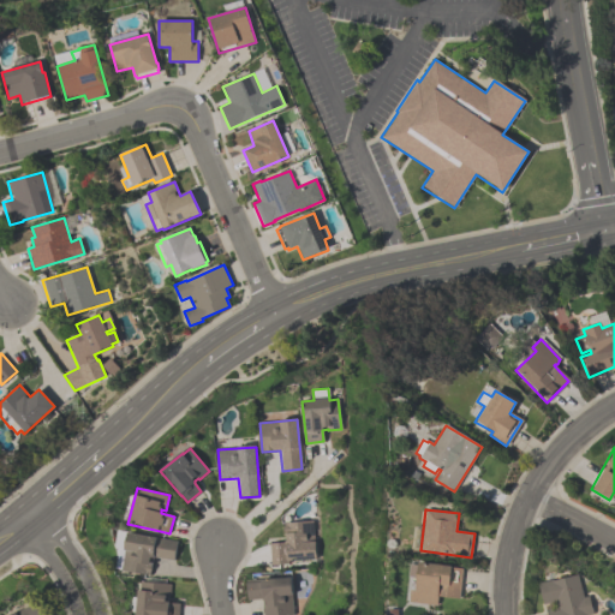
[(311,520),(314,542),(315,542),(316,559),(288,561),(288,563),(272,566),(269,544),(284,542),(285,542),(285,537),(284,537),(282,527),(284,527),(284,523),(311,520)]
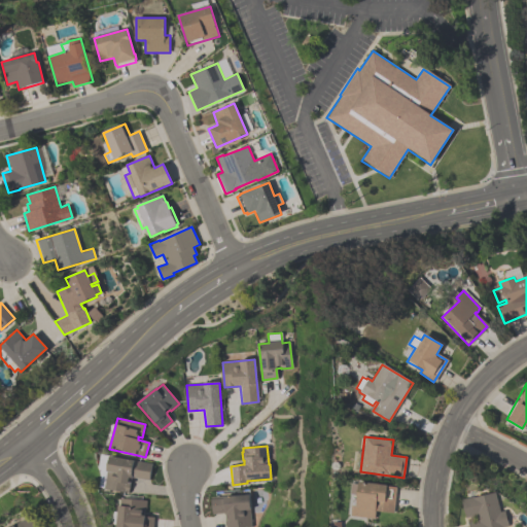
[(109,457),(134,461),(135,460),(152,463),(149,481),(132,478),(132,479),(129,479),(128,482),(131,483),(130,490),(129,490),(129,494),(104,490),(109,457)]
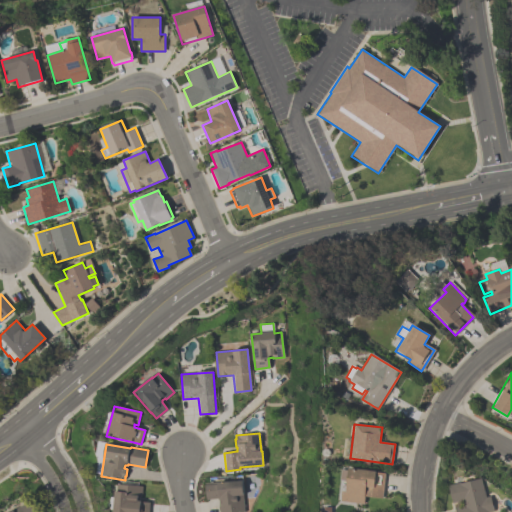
[(385,473),(382,499),(364,497),(363,504),(340,501),(342,492),(345,492),(347,481),(340,480),(341,470),(348,471),(348,468),(385,473)]
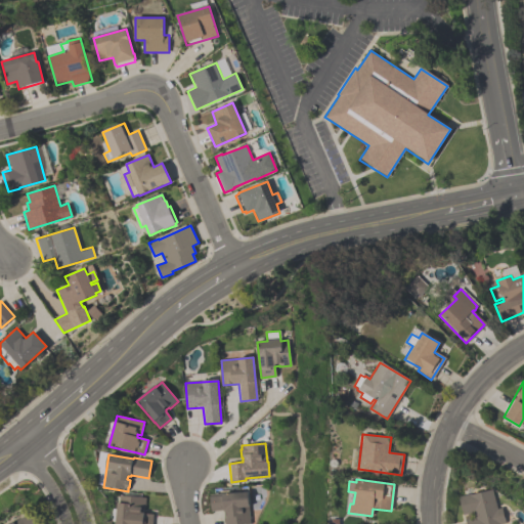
[(466,523),(465,520),(474,517),(473,513),(464,515),(463,515),(457,497),(472,494),(472,495),(492,490),(497,509),(501,508),(506,523),(500,523),(466,523)]
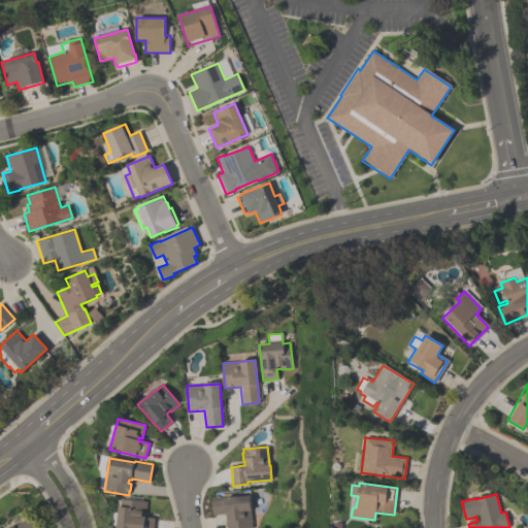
[(212,516),(210,499),(224,498),(249,496),(252,527),(225,527),(225,515),(212,516)]
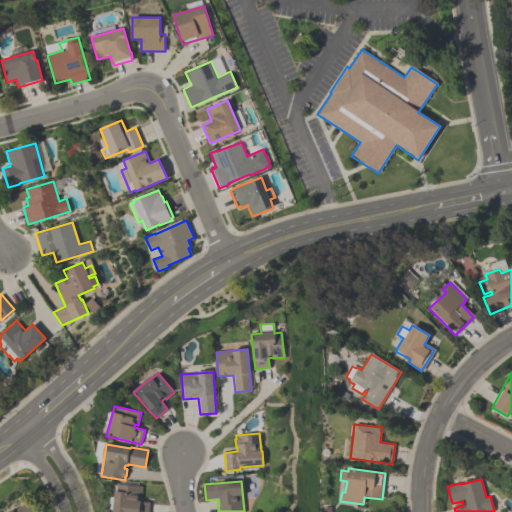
[(149,511),(112,511),(114,492),(115,492),(116,485),(142,487),(142,497),(140,497),(140,502),(150,502),(149,511)]
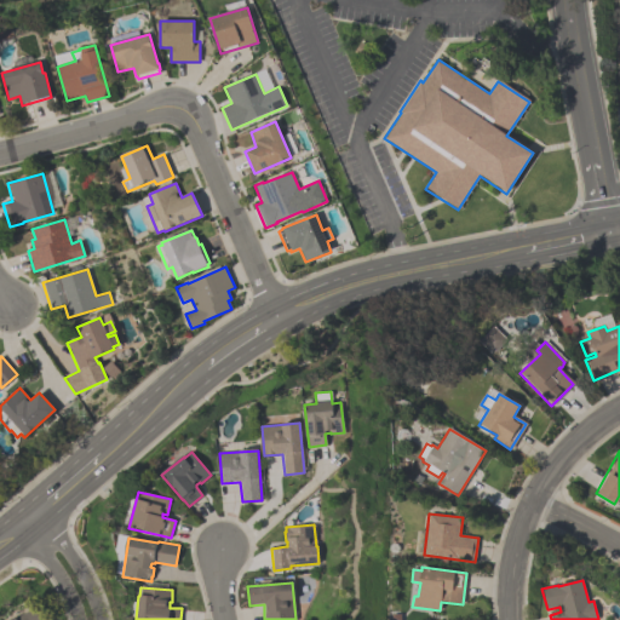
[(11,619),(34,608),(40,619),(11,619)]
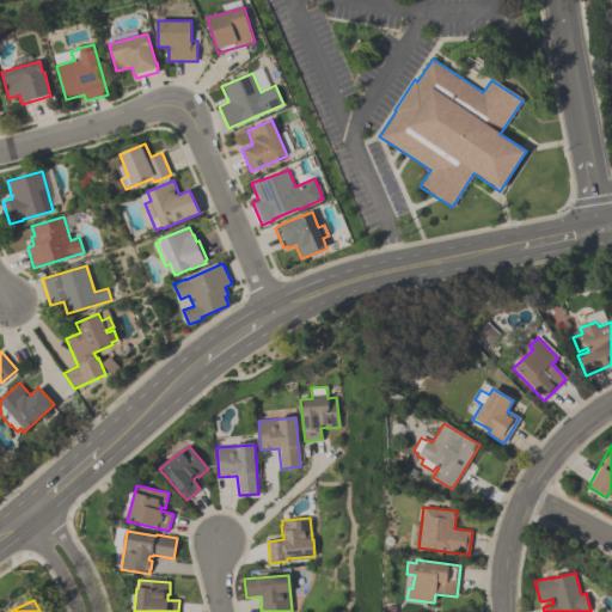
All buildings are outlined.
